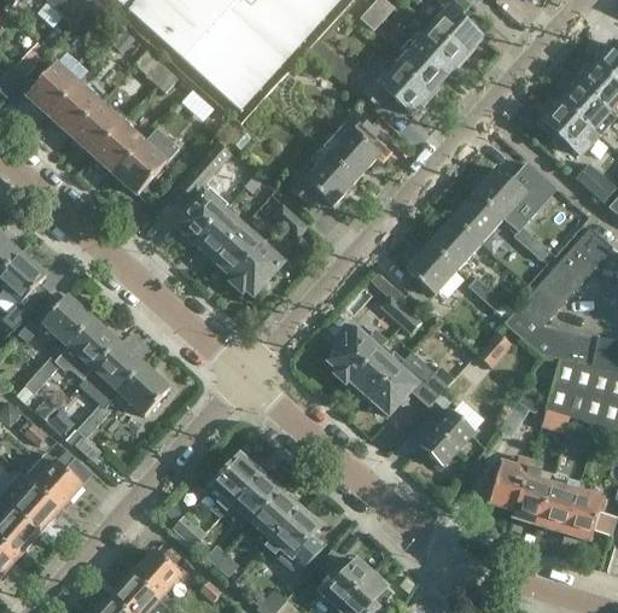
[(46,0),(74,24),(94,0),(70,0),(69,1),(68,0),(46,0)]
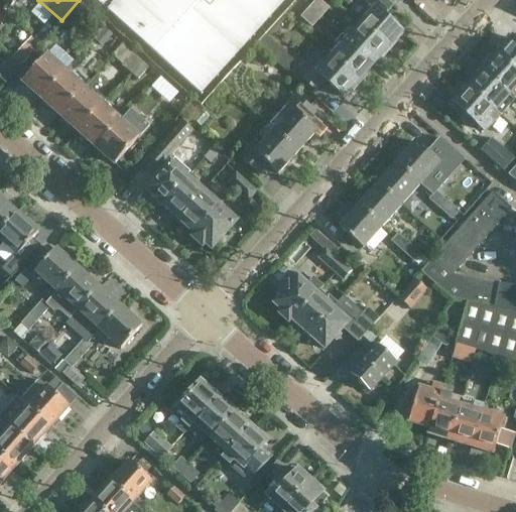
[(98,0),(201,92),(283,0),(98,0)]
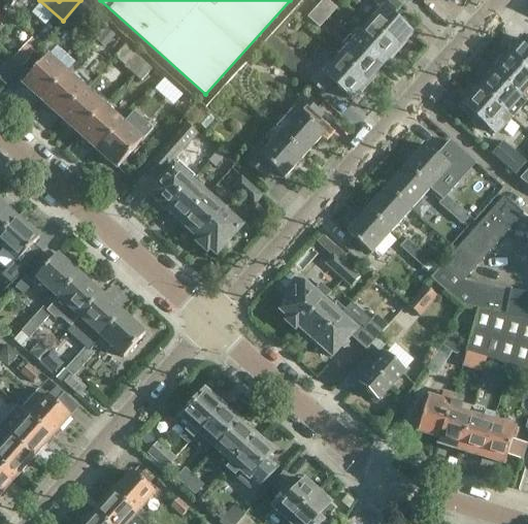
[(329,15),(337,6),(330,0),(320,0),(317,4),(329,15)]
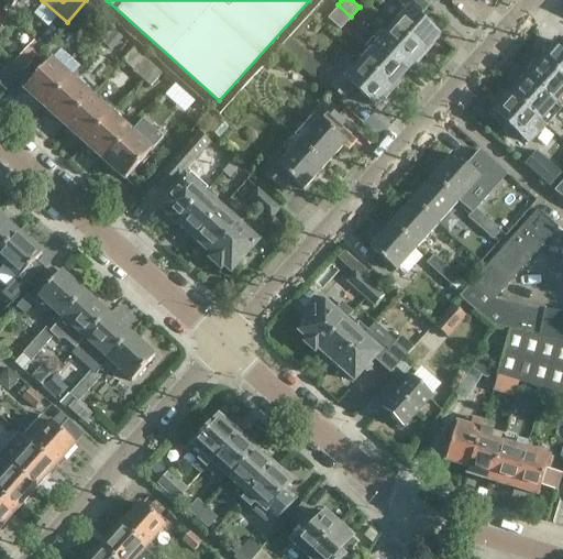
[(401,13),(393,23),(422,50),(439,31),(418,13),(428,2),(424,0),(403,0),(404,1),(397,9),(401,13)]
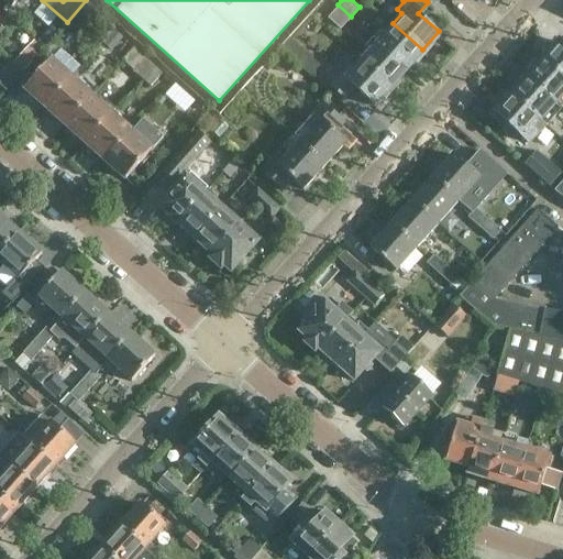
[(48,23),(57,14),(43,1),(34,11),(48,23)]
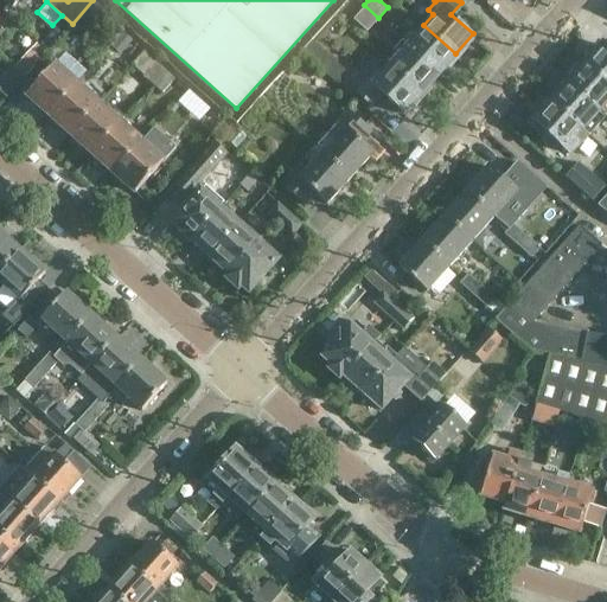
[(378,18),(364,5),(353,17),(368,30),(378,18)]
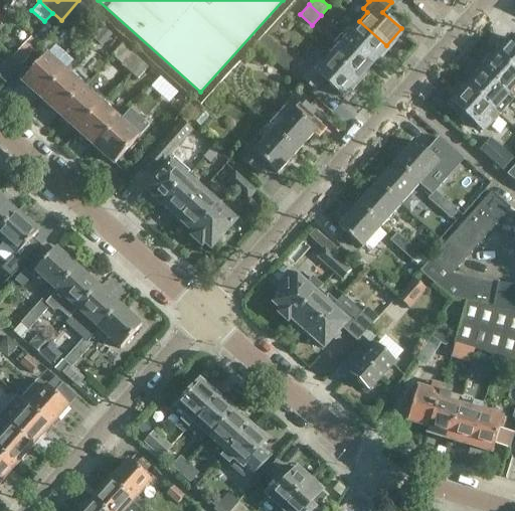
[(386,45),(359,21),(352,29),(347,26),(341,33),(372,61),(386,45)]
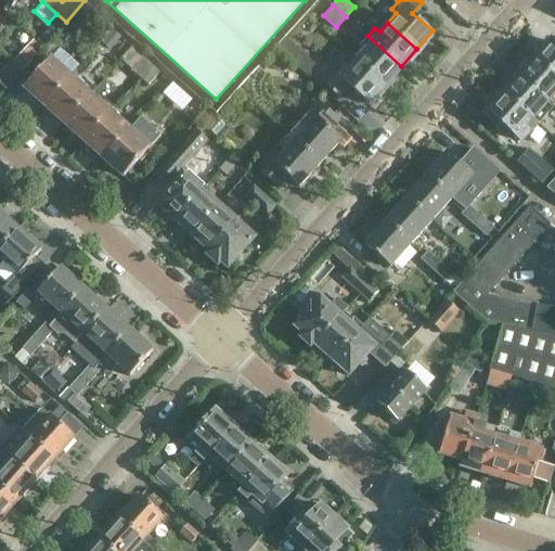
[(110,48),(121,35),(113,27),(102,40),(110,48)]
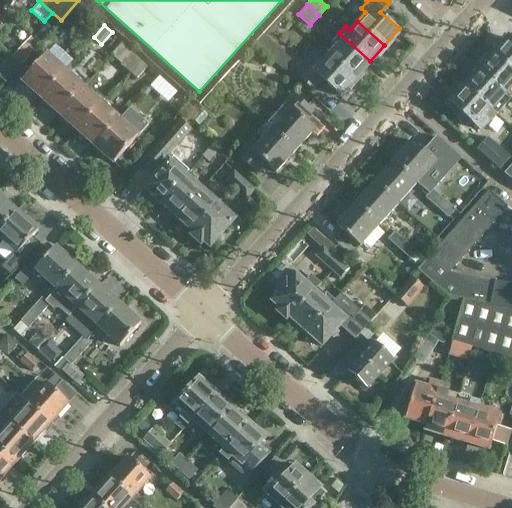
[(279,41),(265,28),(253,41),(283,68),(291,58),(276,44),(279,41)]
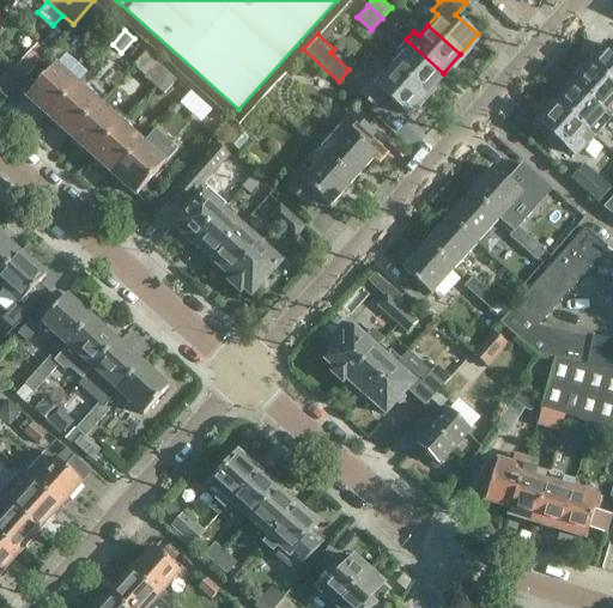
[(608,42),(601,49),(599,48),(589,60),(590,61),(612,81),(612,37),(610,36),(606,40),(608,42)]
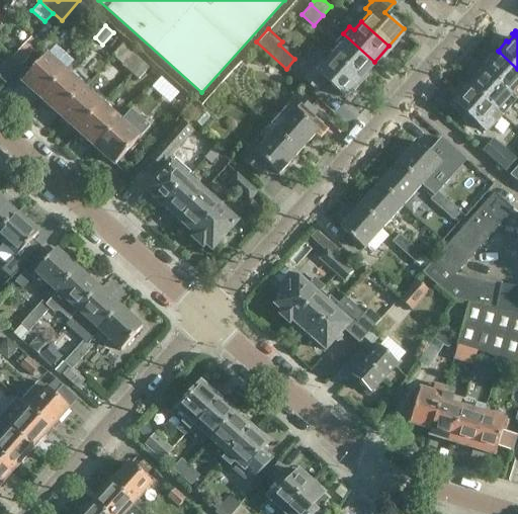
[(34,32),(14,51),(29,67),(46,52),(39,45),(42,41),(34,32)]
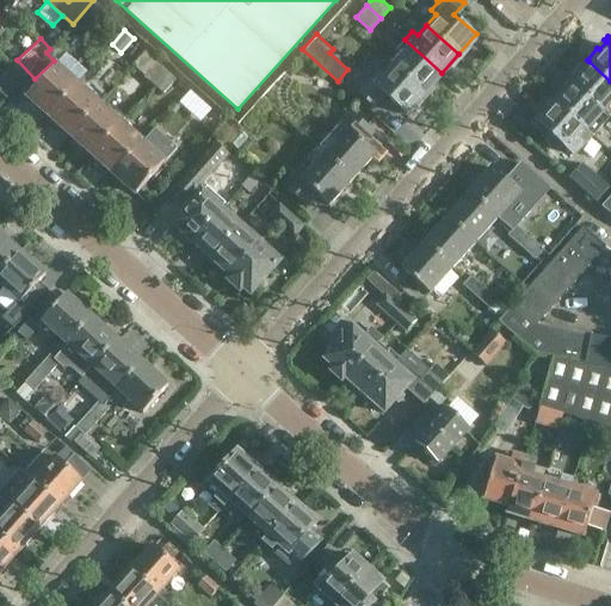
[(442,73),(405,39),(397,48),(402,53),(393,63),(425,92),(442,73)]
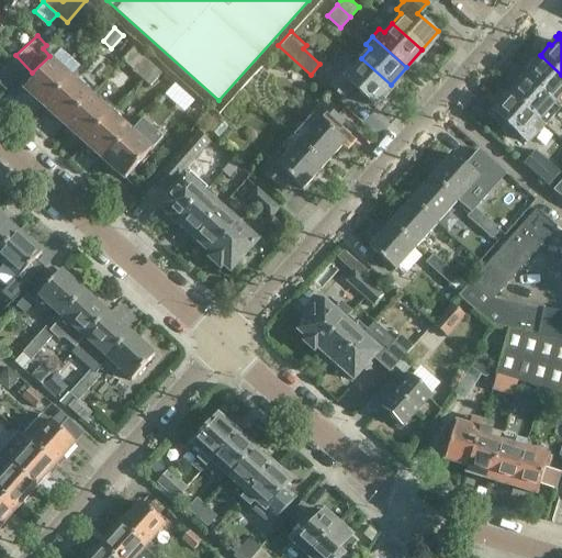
[(561,75),(541,56),(540,55),(530,65),(532,67),(526,74),(560,104),(561,102),(561,75)]
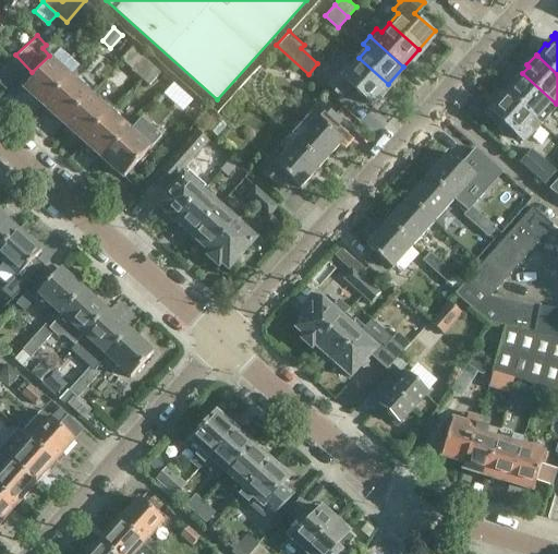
[(141,76),(153,63),(144,56),(132,69),(141,76)]
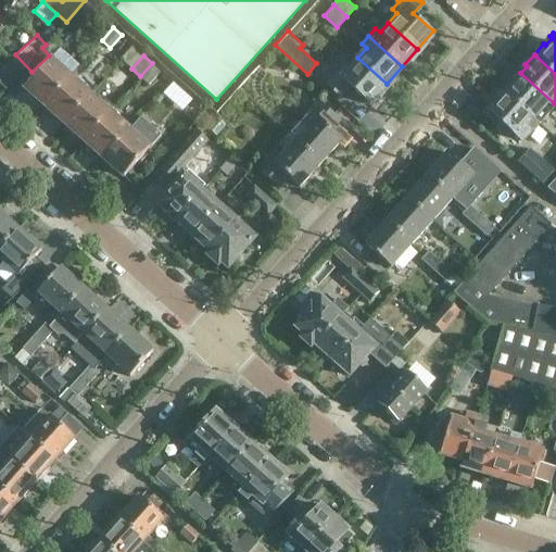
[(25,85),(46,103),(71,75),(51,57),(25,85)]
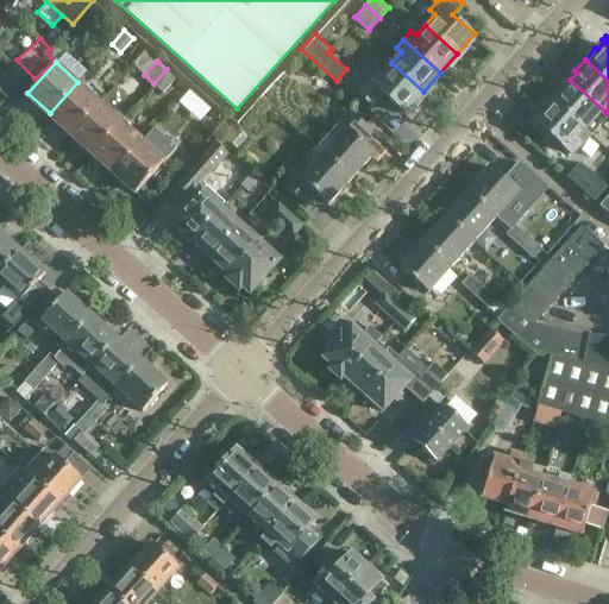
[(424,92),(391,63),(381,74),(376,69),(357,92),(372,106),(384,92),(406,111),(424,92)]
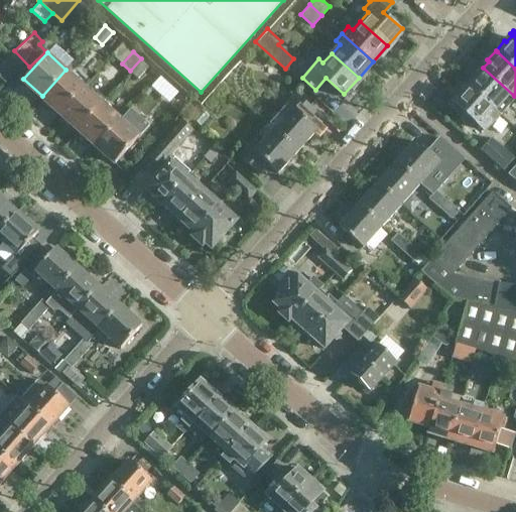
[(0,76),(6,81),(20,66),(9,55),(0,66),(0,76)]
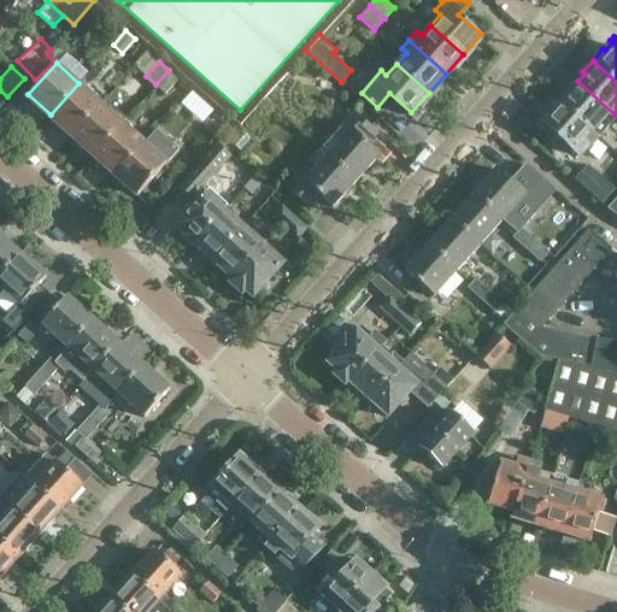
[(165,93),(178,77),(169,70),(156,84),(165,93)]
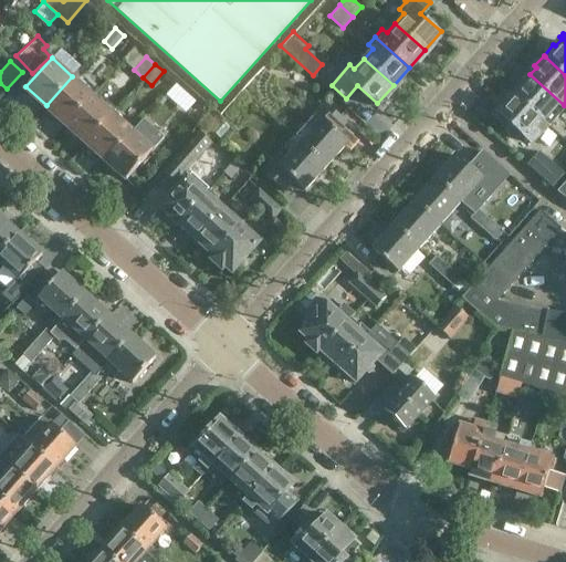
[(564,105),(530,74),(524,81),(522,80),(512,90),(514,92),(544,118),(553,108),(557,113),(564,105)]
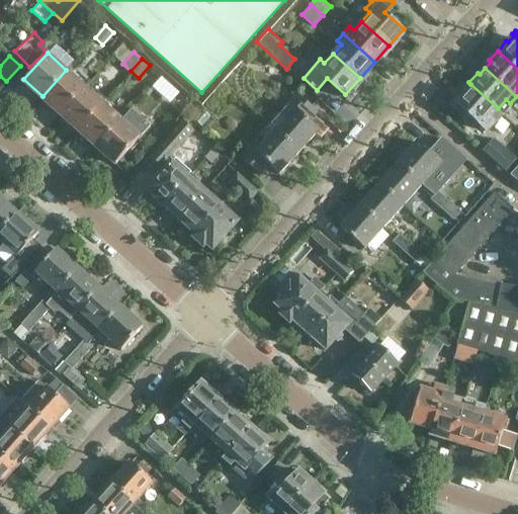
[(66,70),(42,96),(61,113),(84,86),(66,70)]
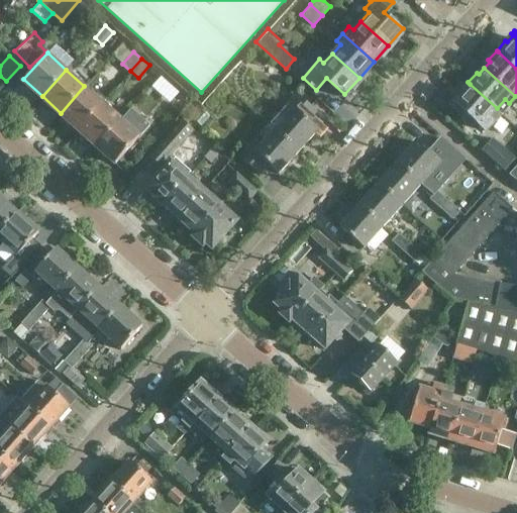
[(179,92),(161,75),(149,88),(168,104),(179,92)]
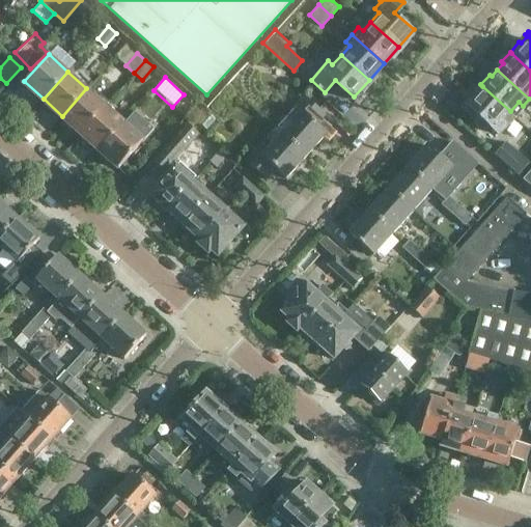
[(510,111),(482,86),(480,84),(472,94),(473,95),(467,103),(466,101),(462,105),(475,117),(478,113),(499,132),(507,123),(503,119),(510,111)]
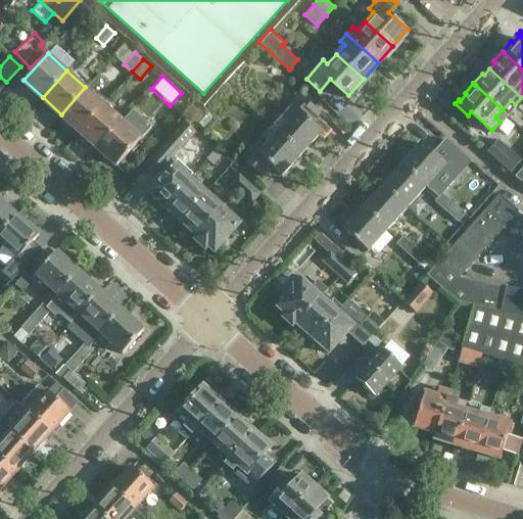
[(85,87),(61,114),(80,131),(103,103),(108,98),(100,91),(96,97),(85,87)]
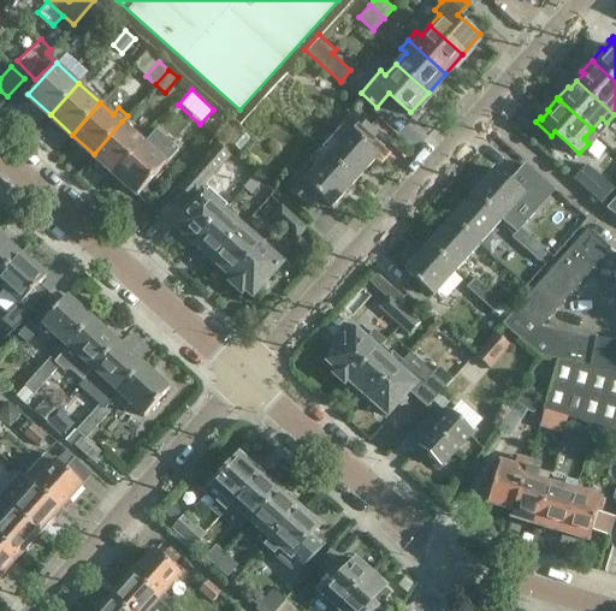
[(350,126),(336,142),(329,136),(320,146),(356,178),(379,153),(366,141),(378,129),(354,108),(343,120),(350,126)]
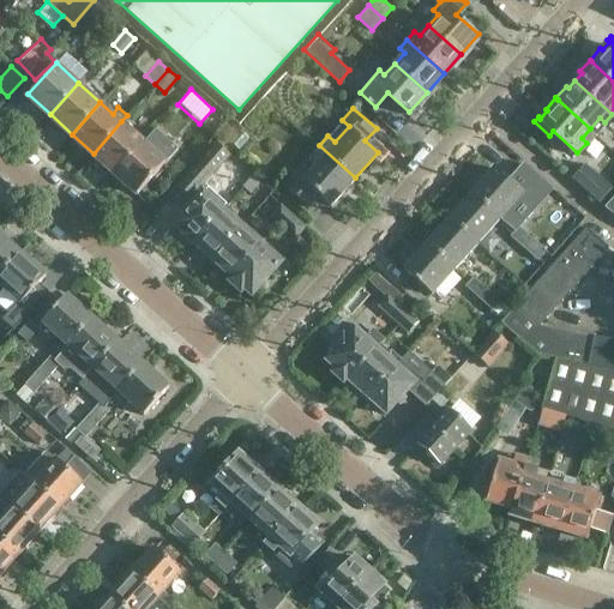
[(184,145),(194,155),(224,121),(214,110),(184,145)]
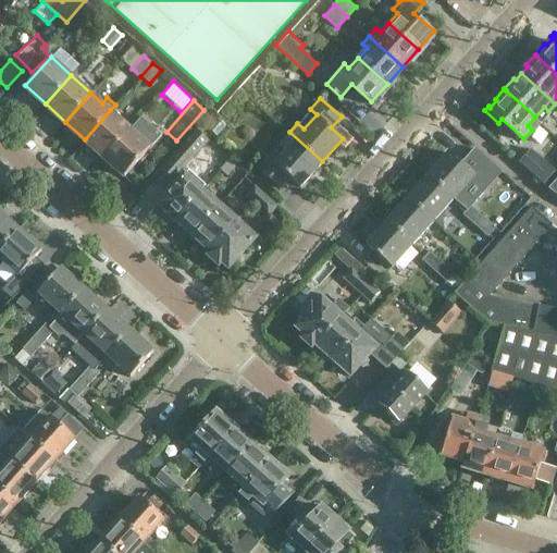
[(110,110),(85,139),(104,157),(131,128),(110,110)]
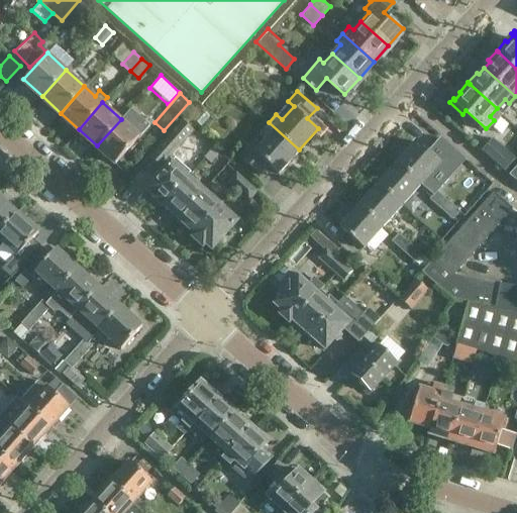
[(121,119),(97,145),(115,163),(139,135),(121,119)]
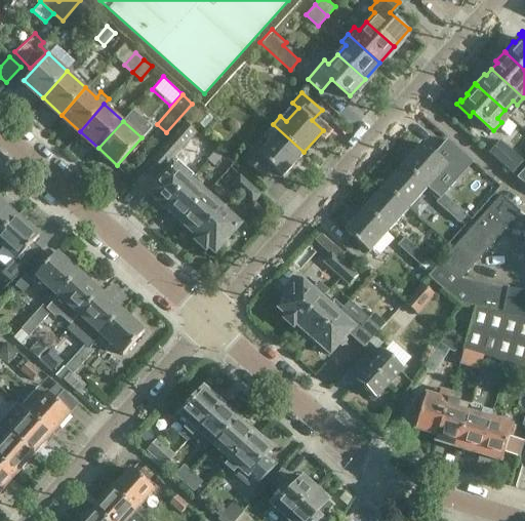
[(152,158),(167,171),(178,159),(185,164),(189,160),(188,153),(182,149),(197,131),(186,121),(152,158)]
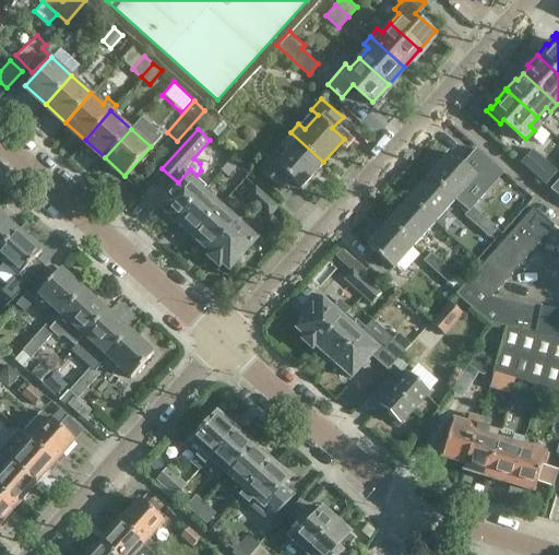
[(323,162),(290,132),(281,142),(287,149),(275,161),(270,155),(259,167),(280,186),(290,175),(301,185),(323,162)]
